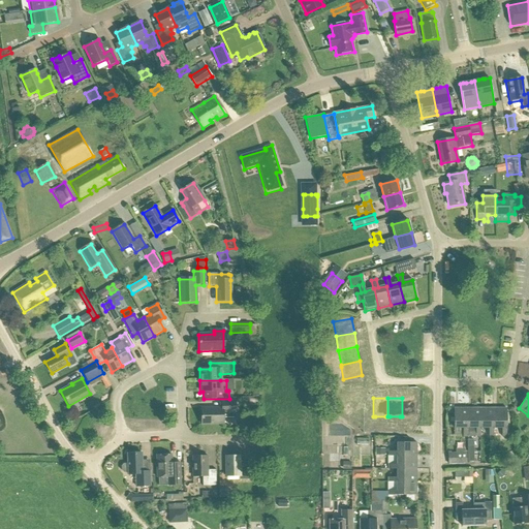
[(402,398),(402,416),(404,416),(416,416),(416,398),(402,398)]
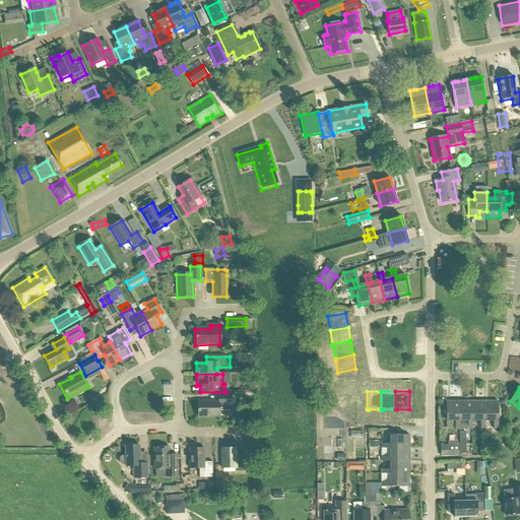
[(197,417),(219,416),(218,410),(231,410),(231,394),(217,395),(217,401),(197,401),(197,417)]
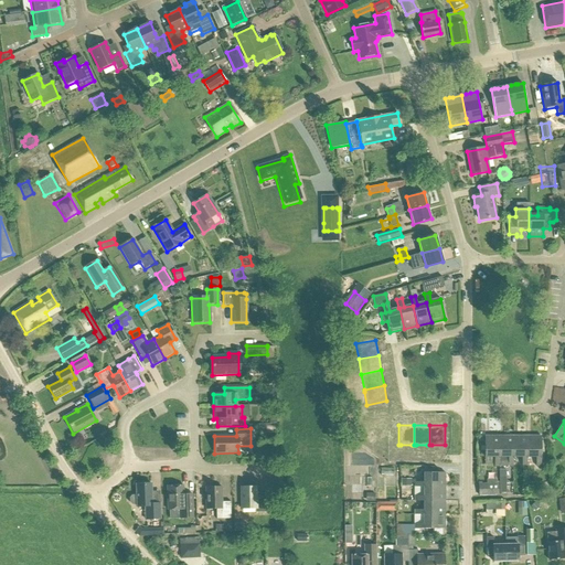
[(492,466),(498,466),(499,436),(484,436),(484,465),(492,465),(492,466)]
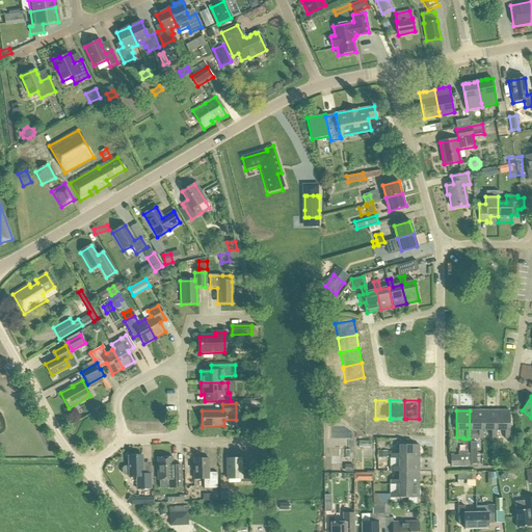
[(470,410),(469,439),(482,439),(482,430),(482,410),(470,410)]
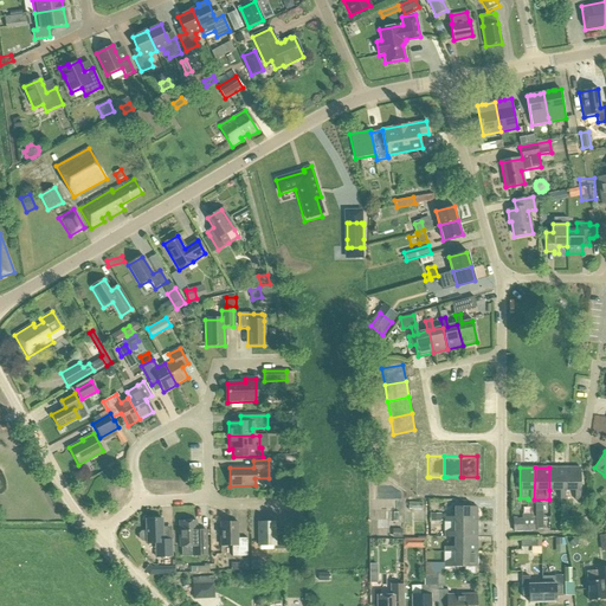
[(565,490),(565,468),(549,468),(549,490),(559,490),(559,500),(565,500),(565,490)]
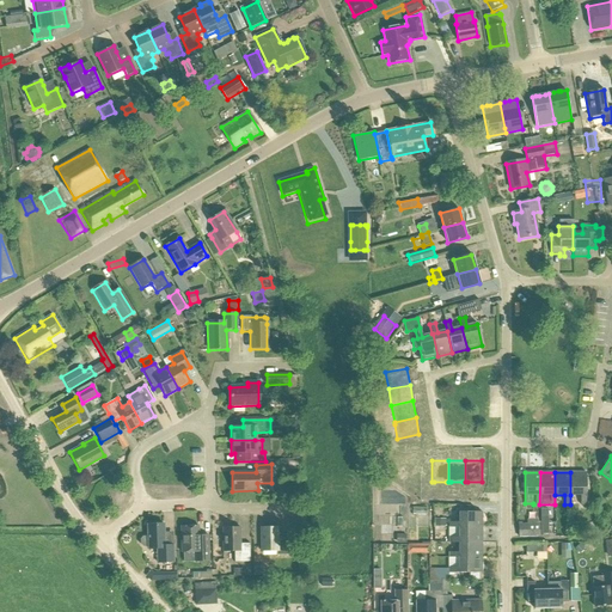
[(570,472),(570,495),(581,495),(580,505),(585,505),(586,472),(570,472)]
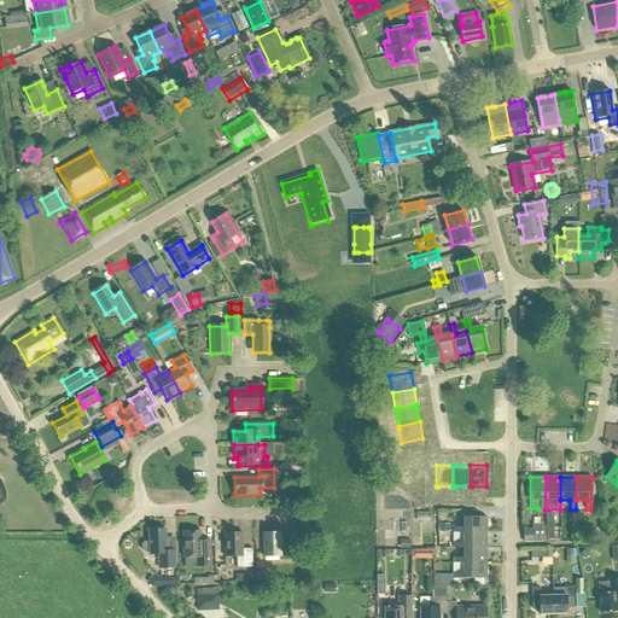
[(429,526),(442,526),(442,511),(429,511),(429,526)]
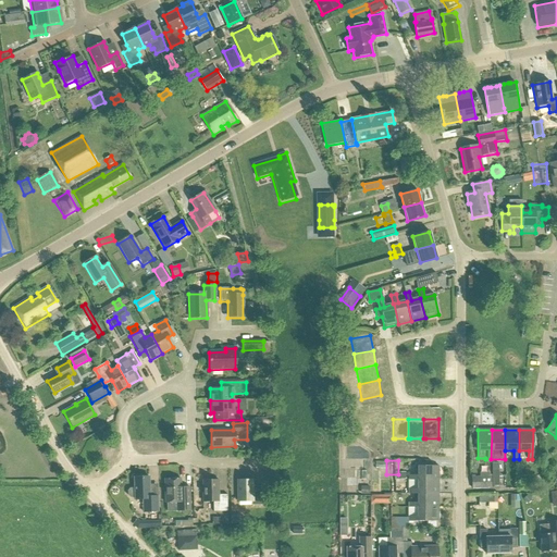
[(418,480),(438,480),(438,466),(417,466),(417,475),(409,475),(409,480),(418,481),(418,480)]
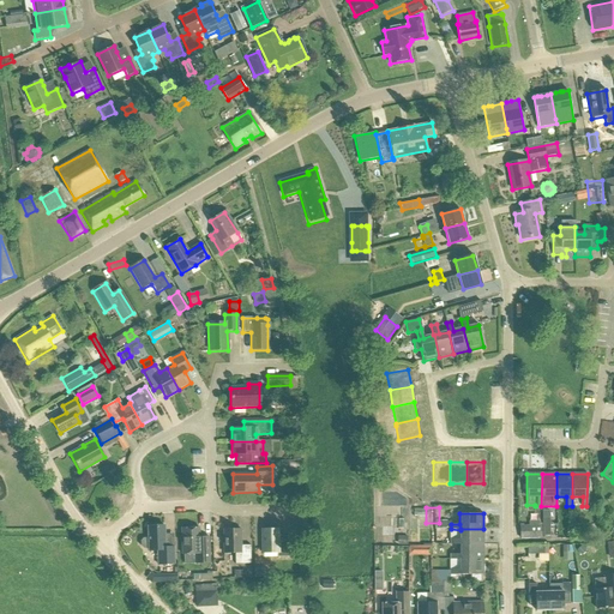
[(507,521),(509,539),(522,537),(521,519),(507,521)]
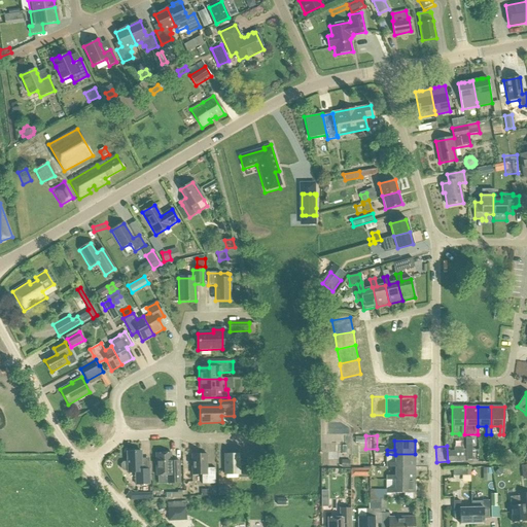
[(454,462),(465,462),(465,451),(463,451),(454,451),(454,462)]
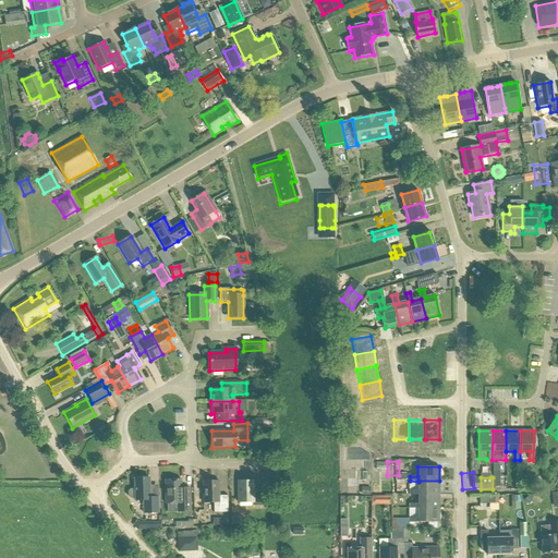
[(149,486),(148,478),(133,478),(134,490),(131,490),(129,493),(129,497),(131,499),(134,499),(134,500),(142,500),(143,513),(158,512),(157,497),(158,497),(158,486),(149,486)]
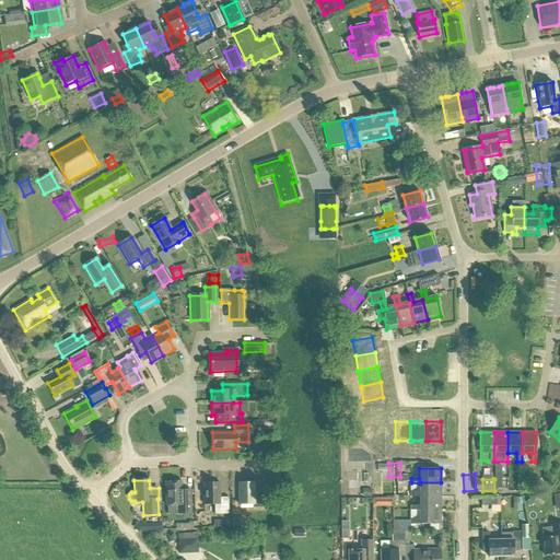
[(182,490),(181,481),(164,482),(165,505),(181,505),(181,514),(190,513),(189,489),(182,490)]
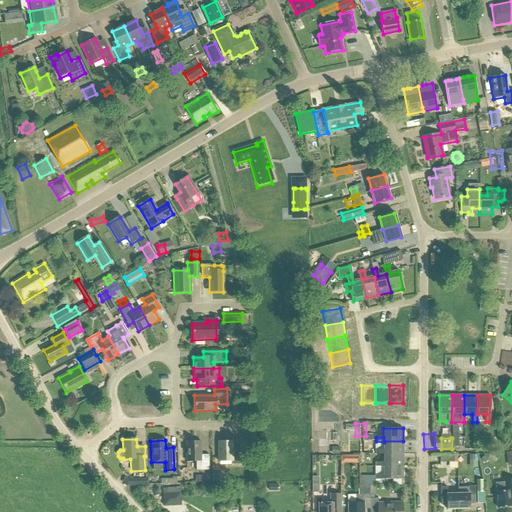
[(241,464),(241,450),(241,449),(231,447),(231,441),(218,441),(218,461),(230,461),(230,465),(241,464)]
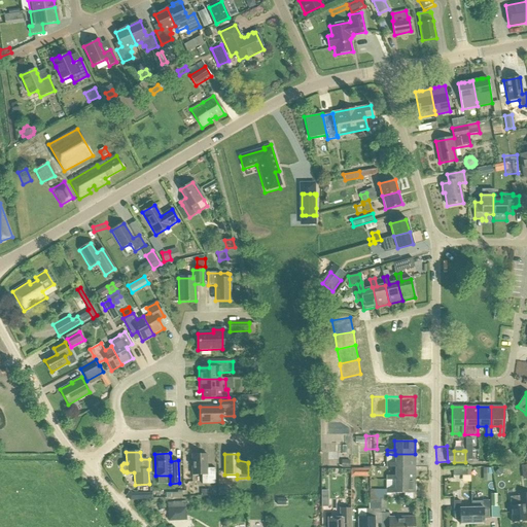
[(415,467),(415,454),(395,454),(395,455),(395,463),(386,462),(386,467),(395,467),(415,467)]
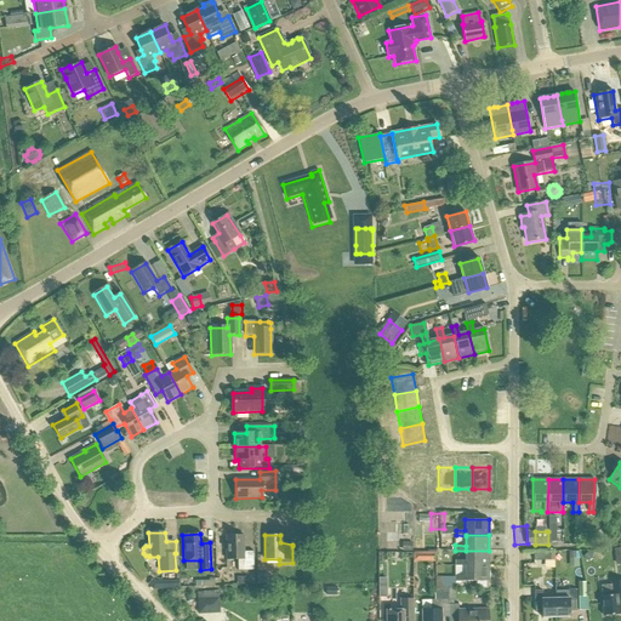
[(243,552),(243,536),(224,536),(226,559),(237,559),(237,571),(252,570),(252,552),(243,552)]
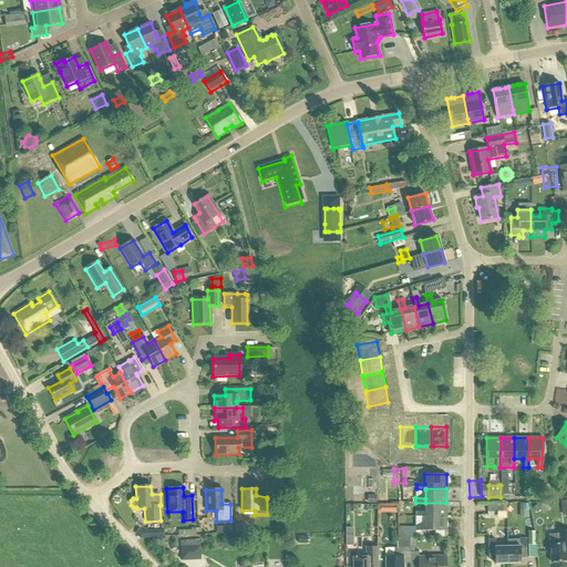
[(446,516),(446,503),(425,503),(425,512),(415,512),(415,516),(425,517),(425,516),(446,516)]
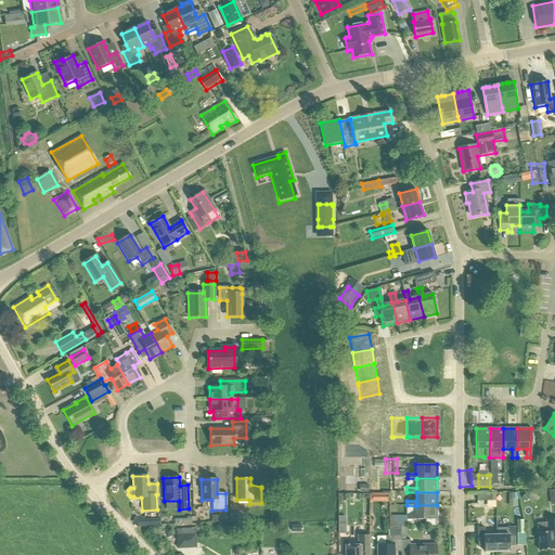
[(369,495),(351,493),(351,502),(368,504),(369,495)]
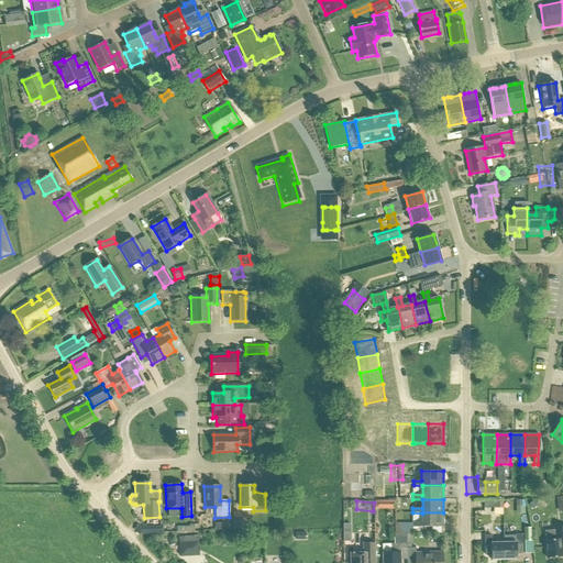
[(471,508),(471,517),(483,518),(484,508),(471,508)]
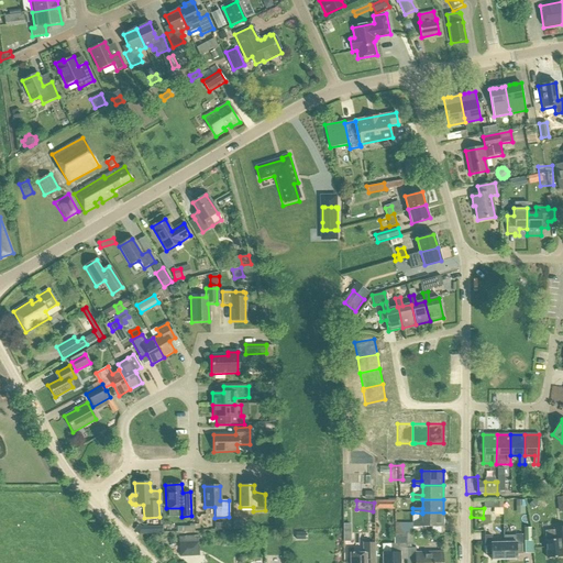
[(443,512),(422,512),(422,514),(422,522),(412,522),(412,526),(431,527),(443,527),(443,512)]
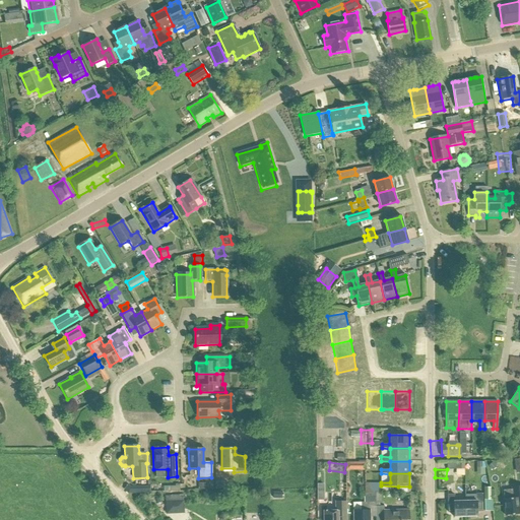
[(505,516),(519,514),(518,501),(519,501),(519,485),(511,486),(512,498),(503,499),(505,516)]
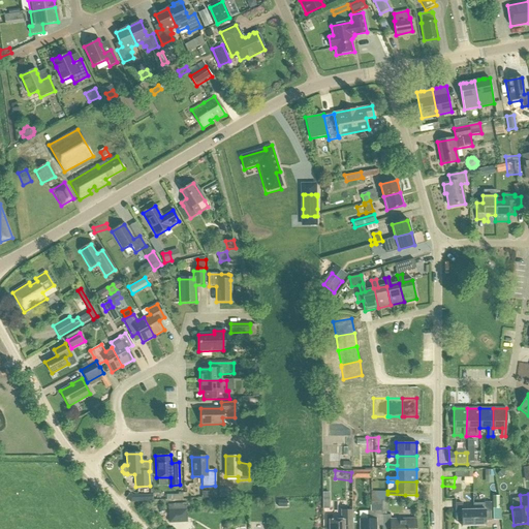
[(493,496),(493,521),(501,521),(501,508),(500,508),(500,496),(493,496)]
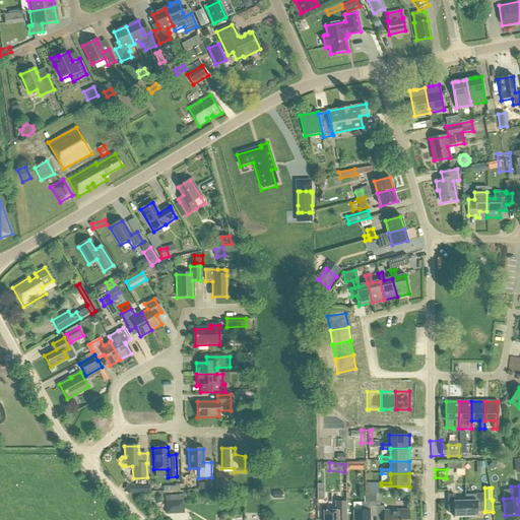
[(369,519),(369,517),(375,517),(375,506),(375,494),(364,494),(364,503),(361,503),(361,511),(353,511),(353,519),(369,519)]
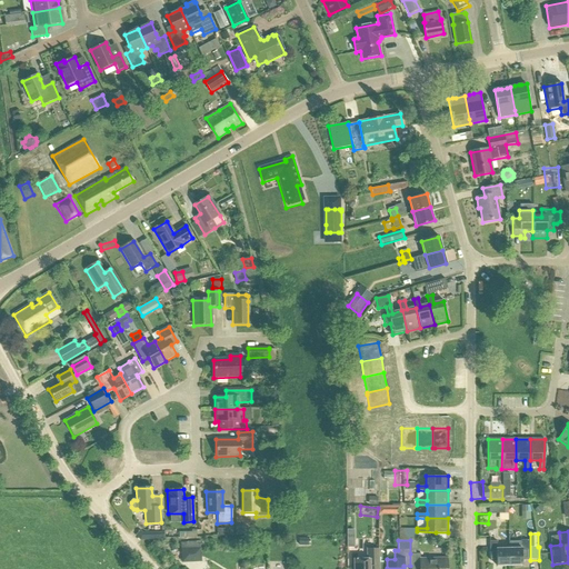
[(509,548),(509,566),(521,566),(521,560),(527,560),(527,540),(520,540),(520,548),(509,548)]
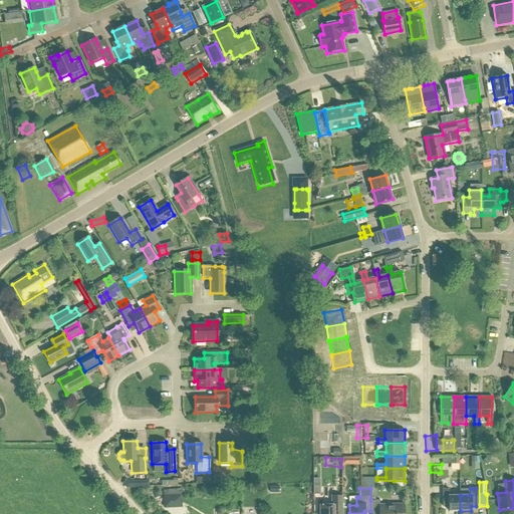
[(460,511),(460,495),(449,495),(448,489),(442,489),(442,507),(448,507),(449,511),(460,511)]
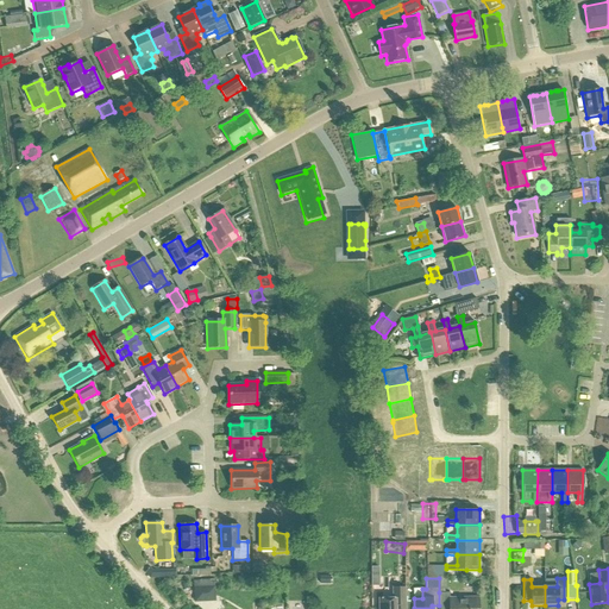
[(205,588),(195,588),(195,602),(205,601),(205,588)]
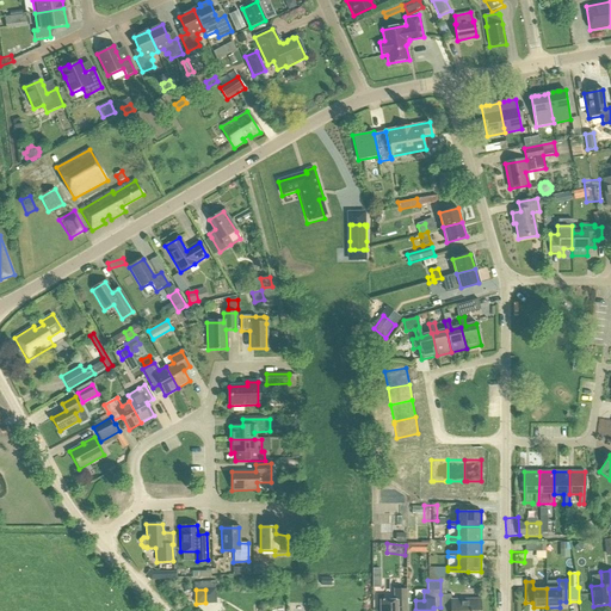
[(380,610),(407,610),(407,590),(393,590),(393,600),(380,600),(380,610)]
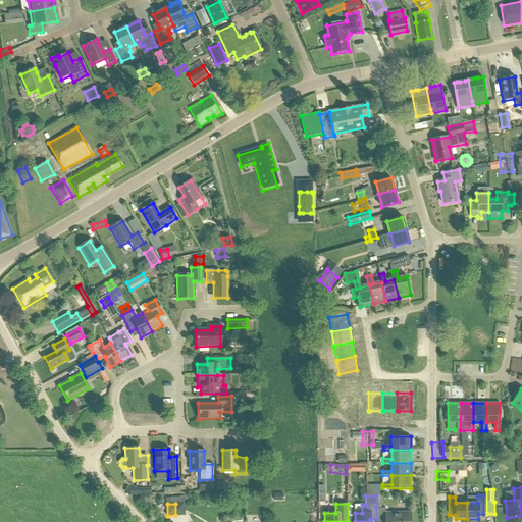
[(376,519),(376,521),(409,521),(409,512),(384,512),(384,508),(376,508),(376,519)]
